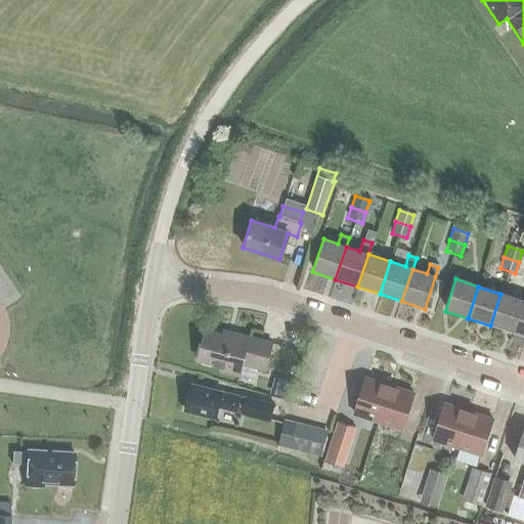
[(512,333),(522,301),(500,294),(490,325),(512,333)]
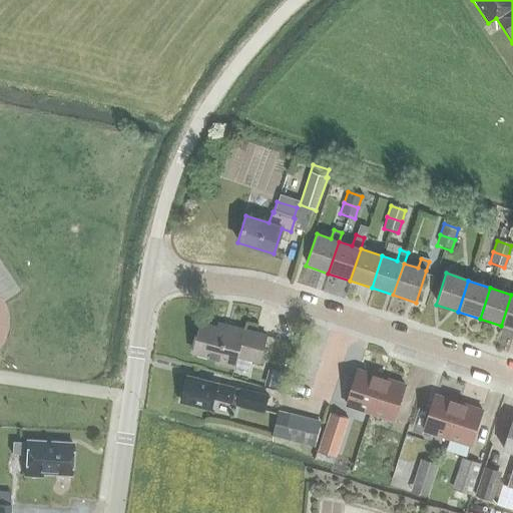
[(512,295),(511,295),(501,326),(512,329),(512,295)]
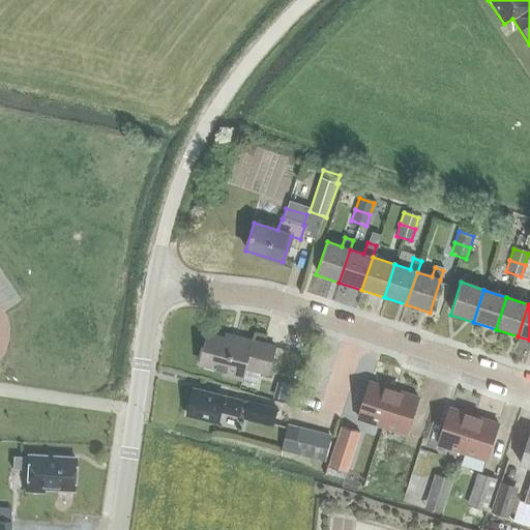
[(198,366),(224,373),(223,377),(242,382),(245,371),(268,377),(275,347),(226,333),(225,337),(207,333),(198,366)]
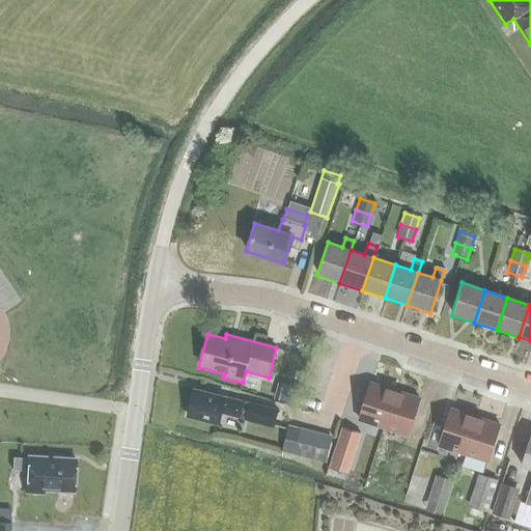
[(281,383),(279,398),(294,400),(296,385),(281,383)]
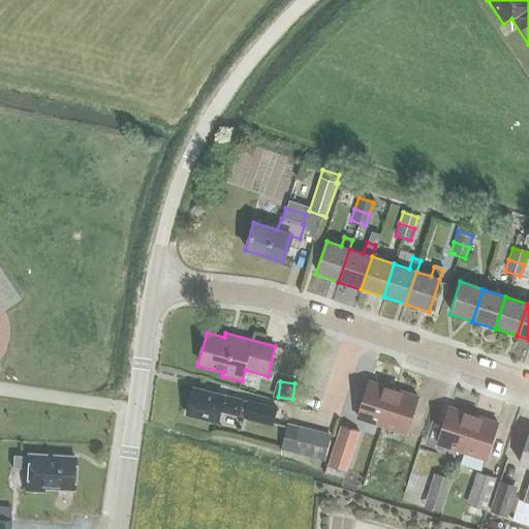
[(356,418),(380,427),(393,390),(368,382),(356,418)]
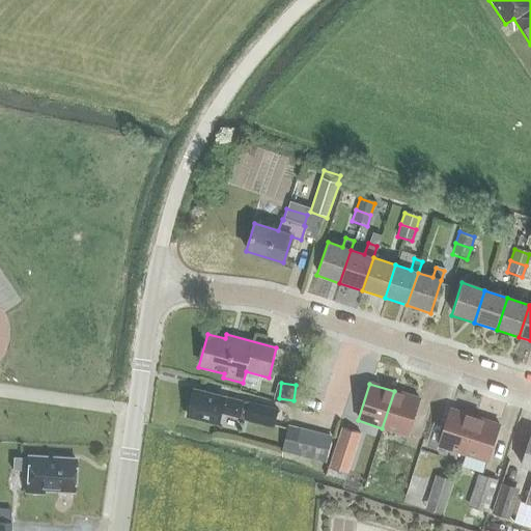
[(186,416),(217,424),(220,413),(238,418),(238,419),(272,427),(276,411),(242,401),(242,402),(193,390),(186,416)]
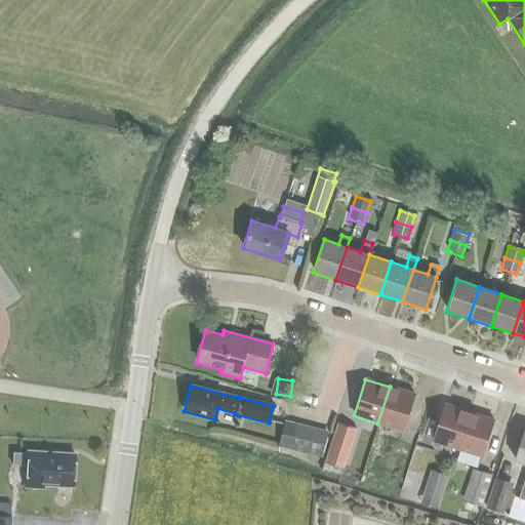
[(413,395),(390,387),(377,423),(401,431),(413,395)]
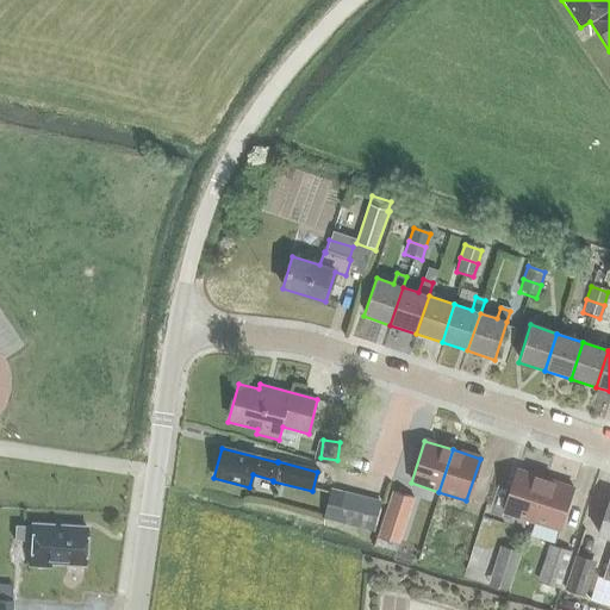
[(503,512),(530,522),(545,480),(516,471),(503,512)]
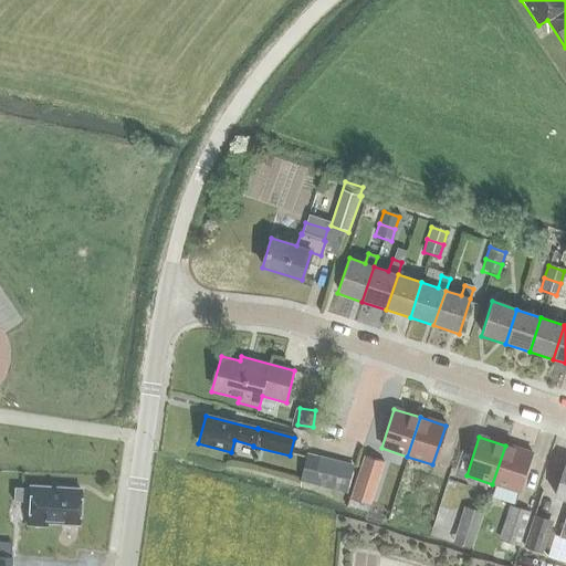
[(505,446),(492,484),(517,493),(531,453),(505,446)]
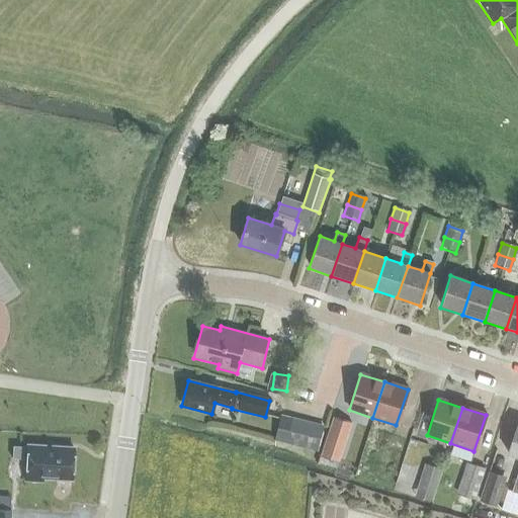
[(351,423),(333,417),(320,455),(338,462),(351,423)]
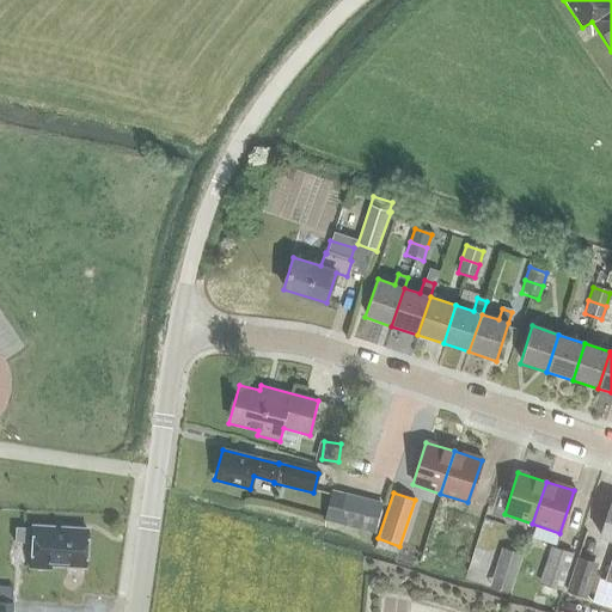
[(337,525),(374,534),(380,508),(343,499),(337,525)]
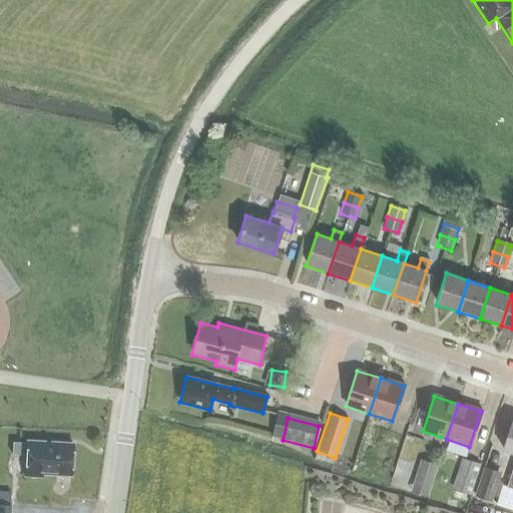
[(512,471),(512,473),(508,488),(512,490),(512,422),(511,422),(502,451),(512,454),(512,469),(512,471)]
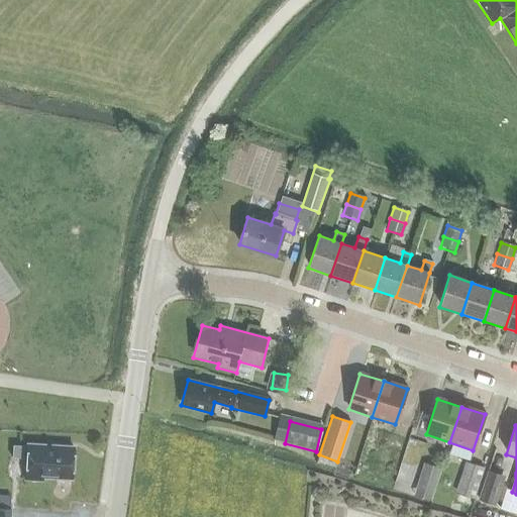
[(25,459),(24,480),(41,481),(41,478),(71,480),(73,447),(26,444),(26,447),(12,446),(12,458),(25,459)]
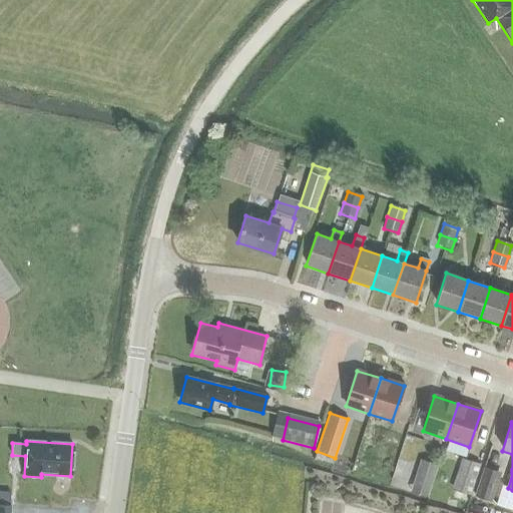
[(480,464),(462,458),(452,489),(470,495),(480,464)]
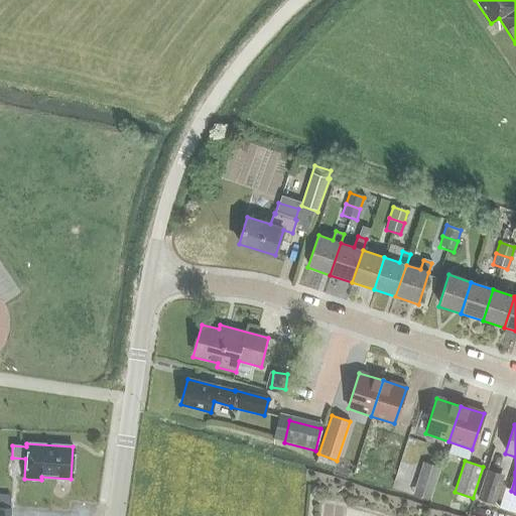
[(428,464),(419,491),(432,495),(440,468),(428,464)]
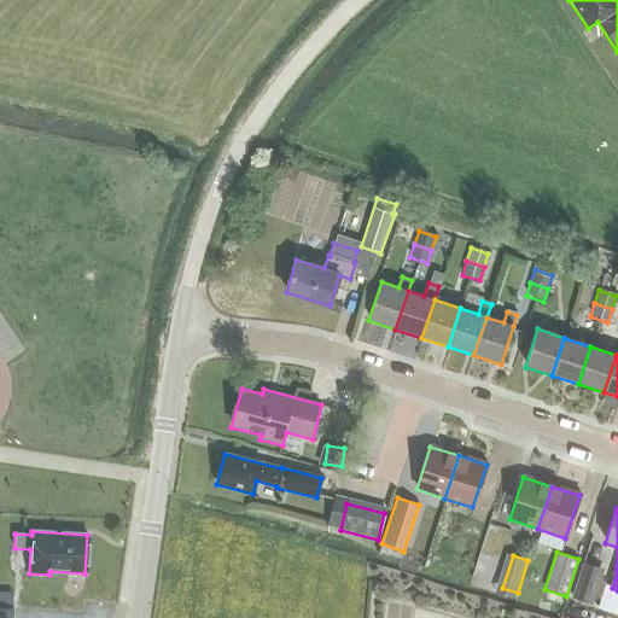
[(599,567),(582,563),(571,598),(588,602),(599,567)]
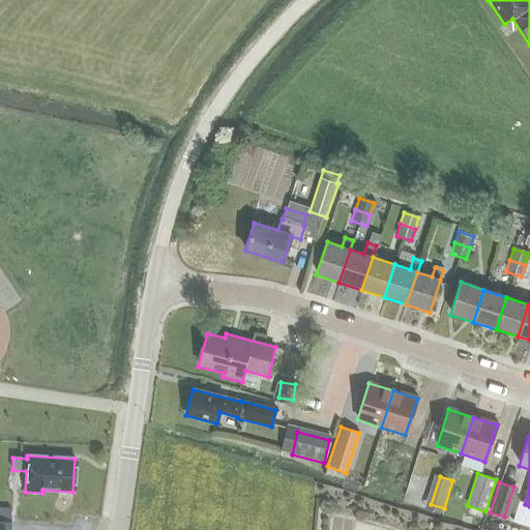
[(0,529),(9,529),(10,522),(0,521),(0,529)]
